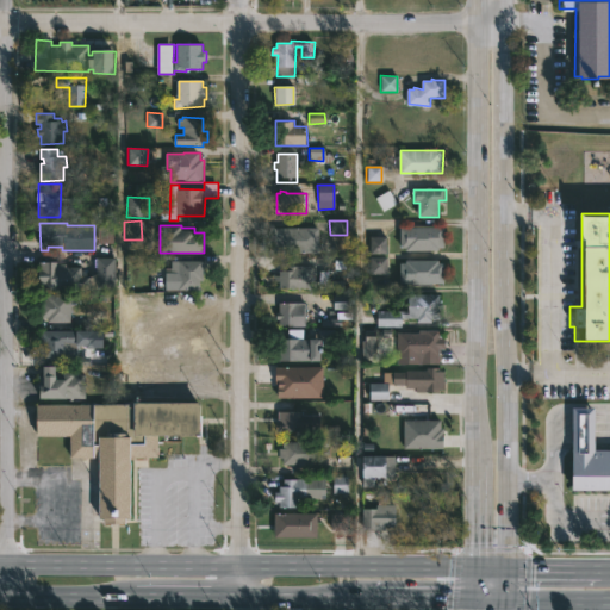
[(318,255),(272,255),(272,228),(319,229),(318,255)]
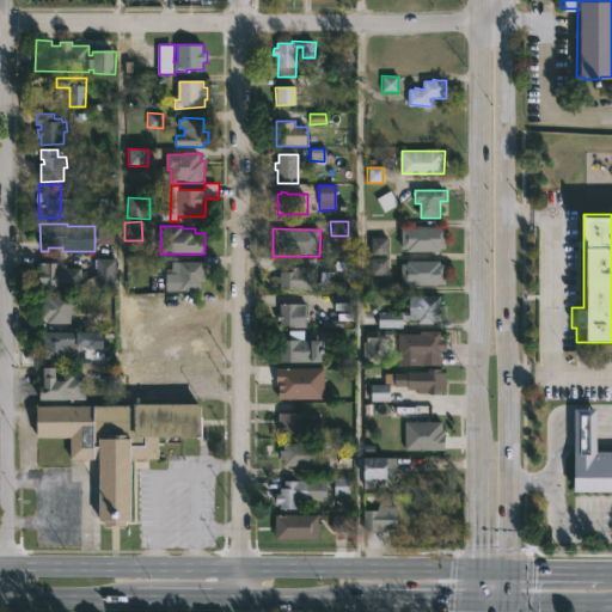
[(441,249),(441,252),(408,251),(408,249),(403,249),(403,228),(447,230),(447,249),(441,249)]
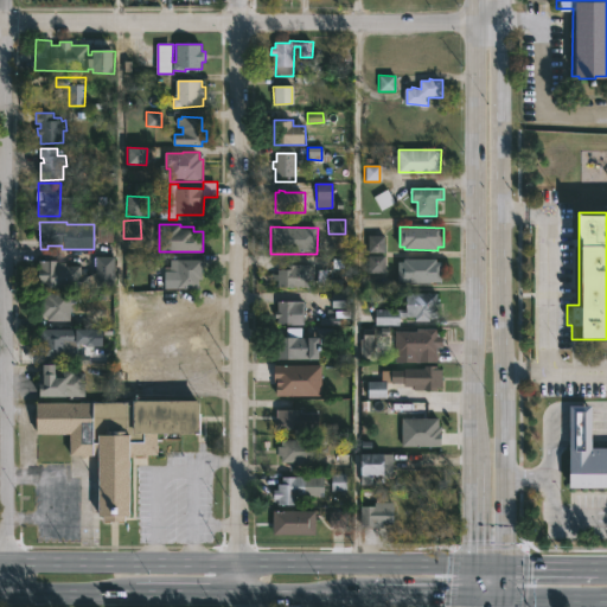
[(368,253),(384,253),(383,236),(368,236),(368,253)]
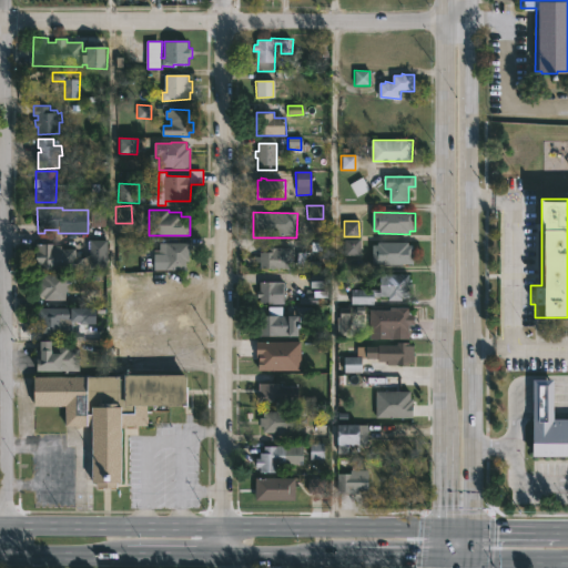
[(108,240),(108,269),(36,270),(36,244),(54,244),(54,246),(62,245),(62,249),(77,249),(77,259),(91,257),(90,240),(108,240)]
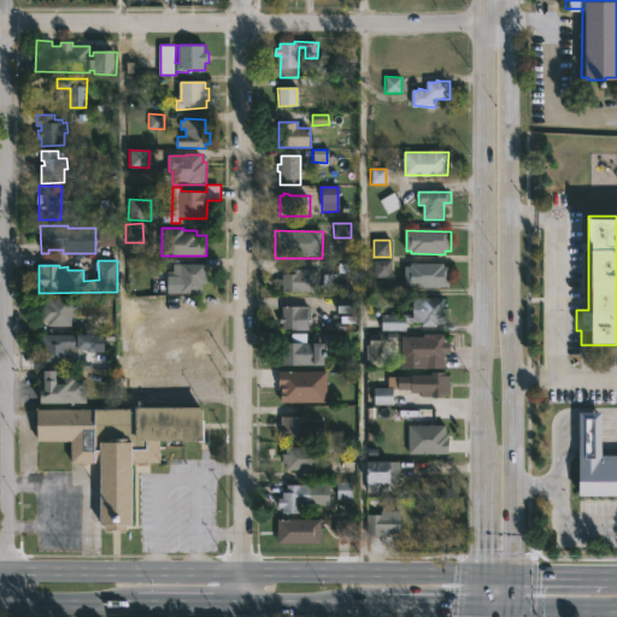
[(391,260),(372,260),(372,278),(391,278),(391,260)]
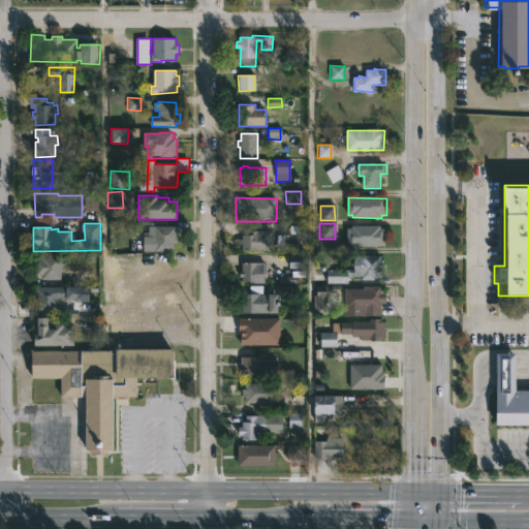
[(177,228),(177,244),(174,244),(174,252),(155,252),(155,247),(152,247),(152,251),(144,251),(144,237),(152,237),(152,241),(155,241),(155,226),(177,226),(177,228)]
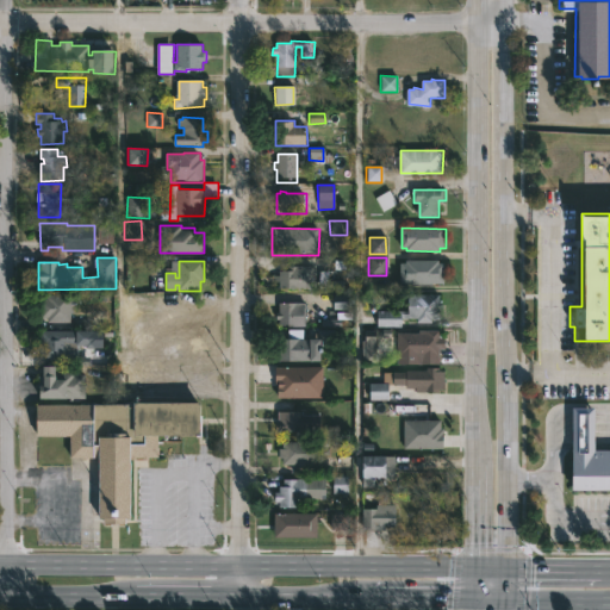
[(441,261),(441,262),(444,262),(446,285),(400,285),(400,262),(406,262),(406,261),(441,261)]
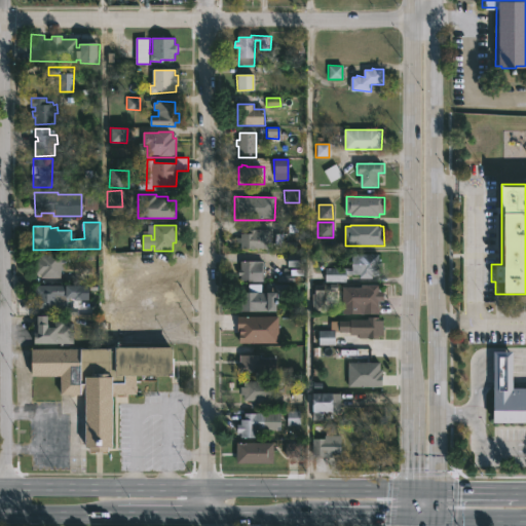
[(270,229),(270,231),(272,231),(272,245),(269,245),(269,250),(240,250),(241,234),(249,234),(249,229),(270,229)]
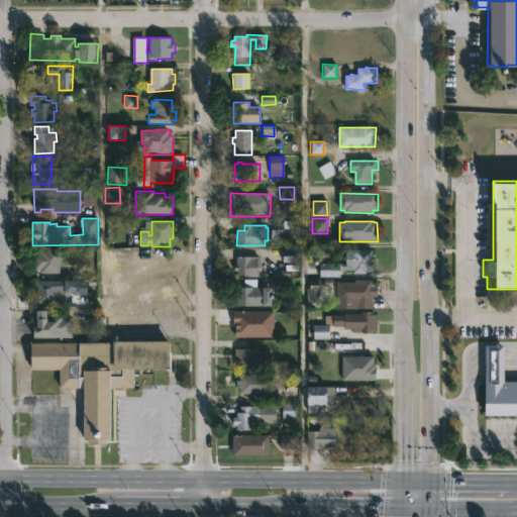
[(60,250),(60,265),(66,265),(66,273),(52,272),(52,274),(33,272),(34,253),(39,253),(39,249),(60,250)]
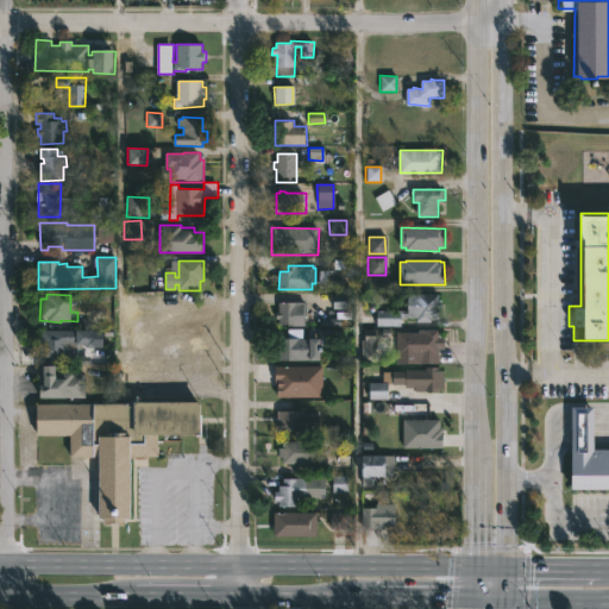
[(440,294),(440,302),(444,302),(444,309),(440,309),(440,319),(431,319),(431,322),(415,322),(415,319),(407,319),(407,294),(440,294)]
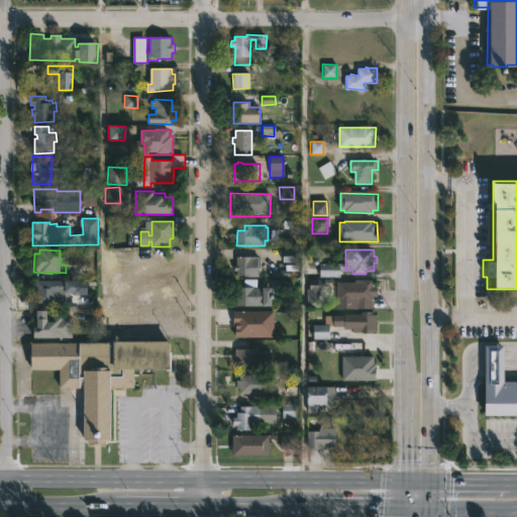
[(282,262),(296,263),(296,250),(282,250),(282,262)]
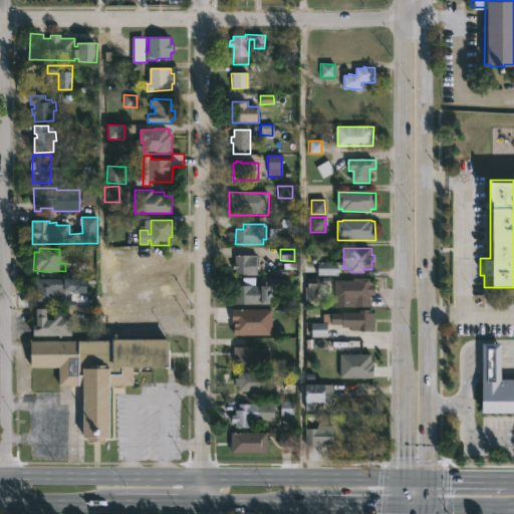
[(257,275),(232,275),(232,264),(235,264),(235,255),(257,255),(257,275)]
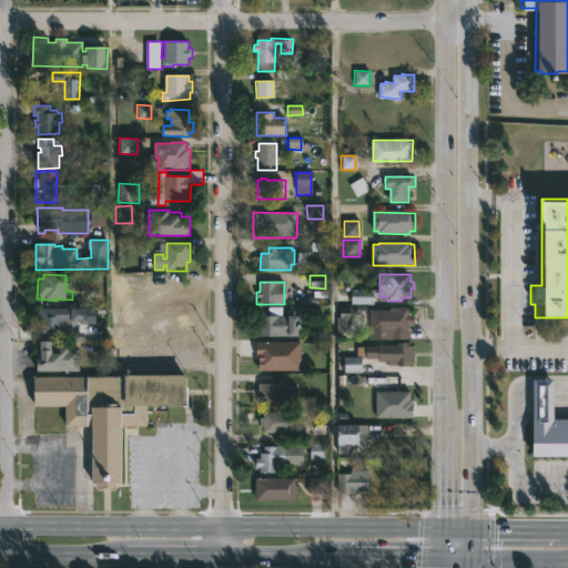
[(40,336),(39,336),(39,307),(92,307),(91,325),(77,325),(77,327),(74,327),(74,336),(40,336)]
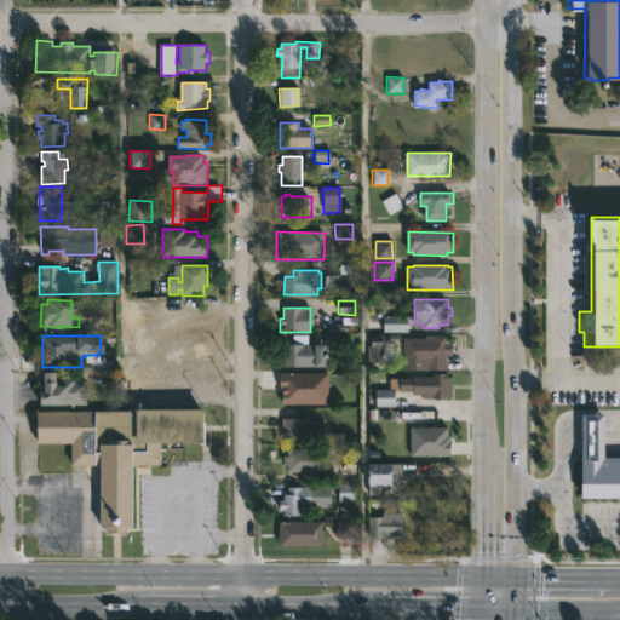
[(342,336),(339,352),(328,352),(328,355),(333,355),(333,360),(329,360),(329,368),(283,367),(283,360),(280,360),(280,351),(285,351),(285,345),(293,345),(294,336),(309,336),(309,344),(327,345),(327,336),(342,336)]
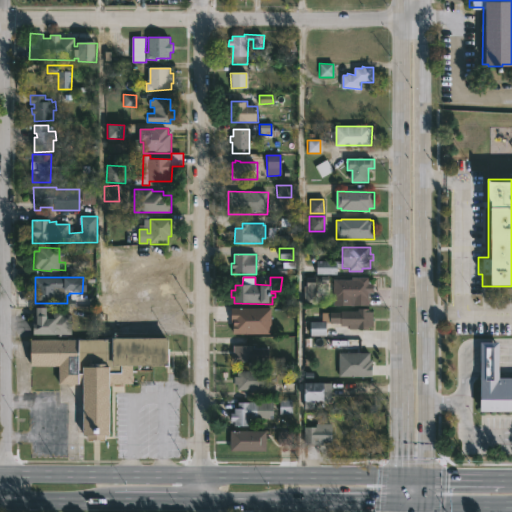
[(369,277),(369,284),(374,284),(374,294),(370,294),(370,307),(334,306),(334,279),(358,280),(358,277),(369,277)]
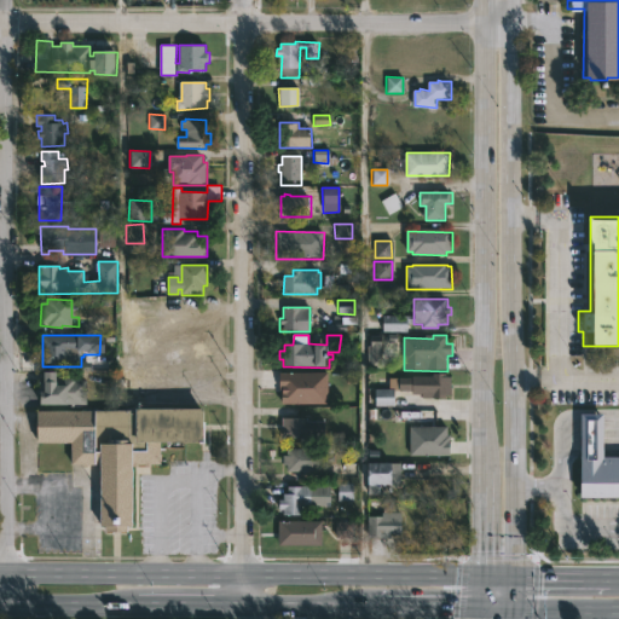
[(381,368),(382,341),(370,341),(369,366),(381,368)]
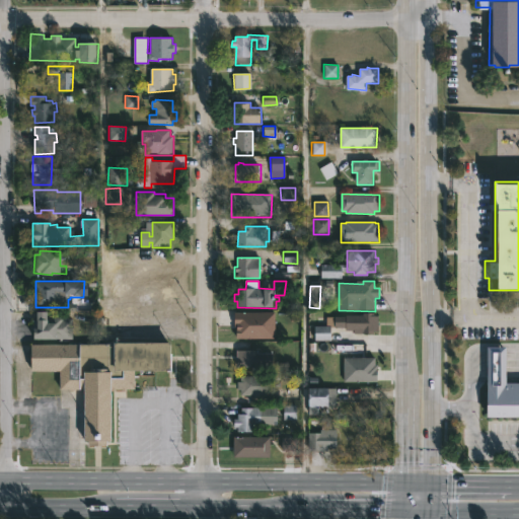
[(74,319),(73,340),(63,340),(63,343),(31,342),(32,320),(40,320),(40,312),(50,313),(50,317),(74,319)]
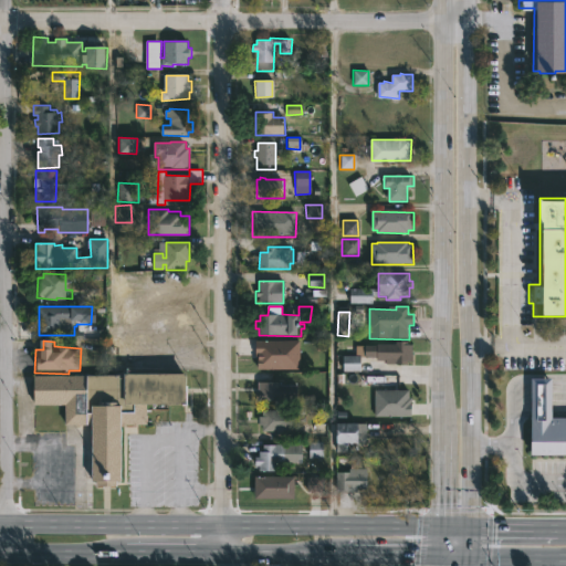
[(408,342),(408,344),(412,344),(412,365),(386,364),(386,360),(377,360),(377,358),(362,357),(362,373),(344,371),(344,356),(355,356),(356,346),(396,345),(396,342),(408,342)]
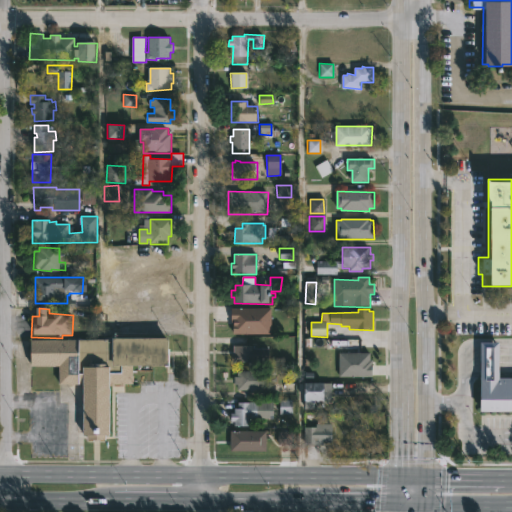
[(257,330),(235,329),(235,313),(257,313),(257,330)]
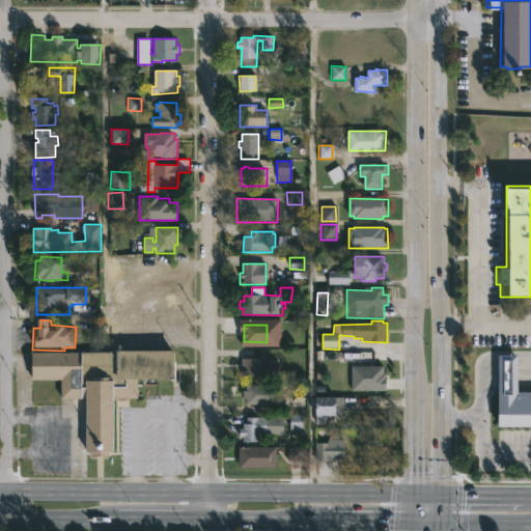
[(174,366),(174,379),(135,379),(135,398),(120,398),(120,397),(116,397),(116,399),(113,399),(113,452),(109,452),(109,455),(89,455),(89,451),(86,451),(85,397),(83,397),(83,399),(79,399),(79,397),(72,397),(72,398),(59,398),(59,378),(28,378),(28,361),(30,361),(30,352),(174,350),(174,366)]
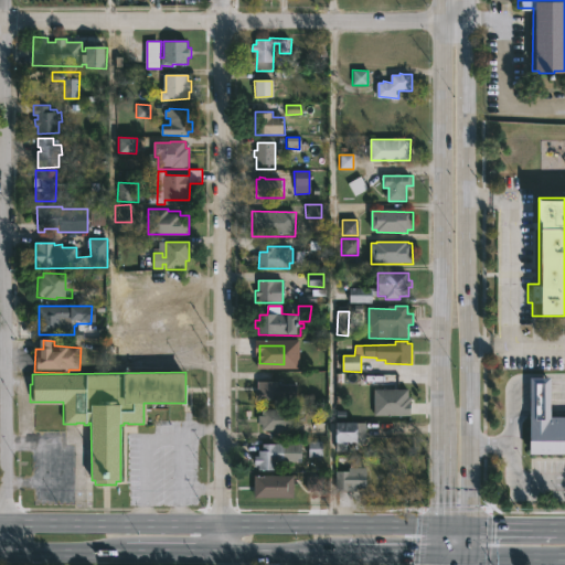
[(564,416),(550,417),(548,379),(529,379),(529,456),(564,455),(564,416)]
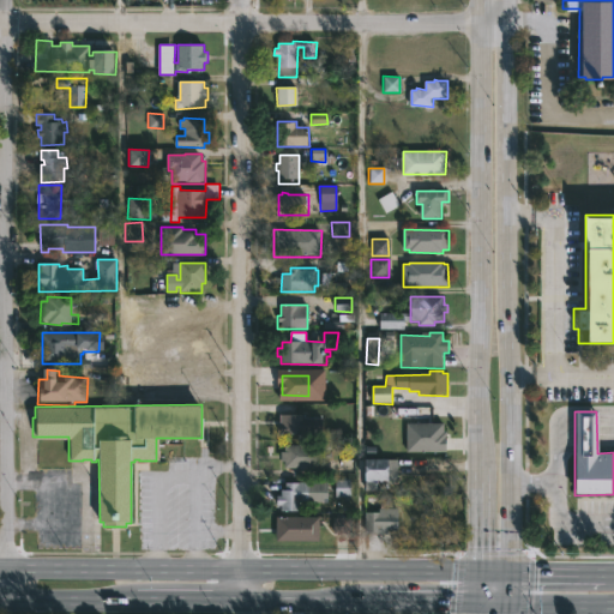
[(306,415),(306,419),(321,419),(321,435),(281,435),(282,415),(306,415)]
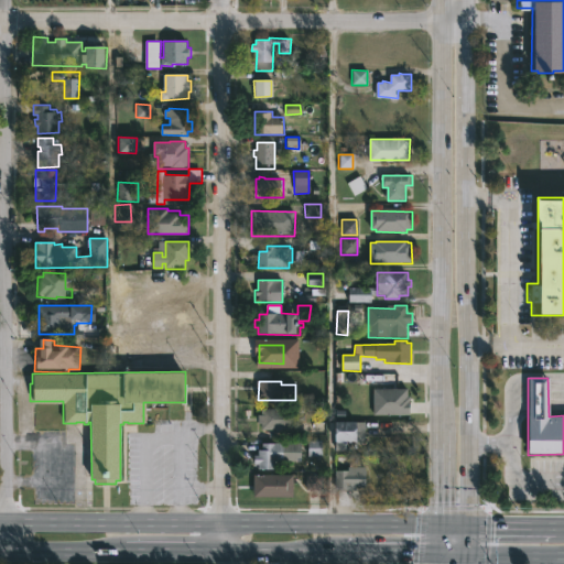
[(372,389),(372,415),(409,414),(408,389),(372,389)]
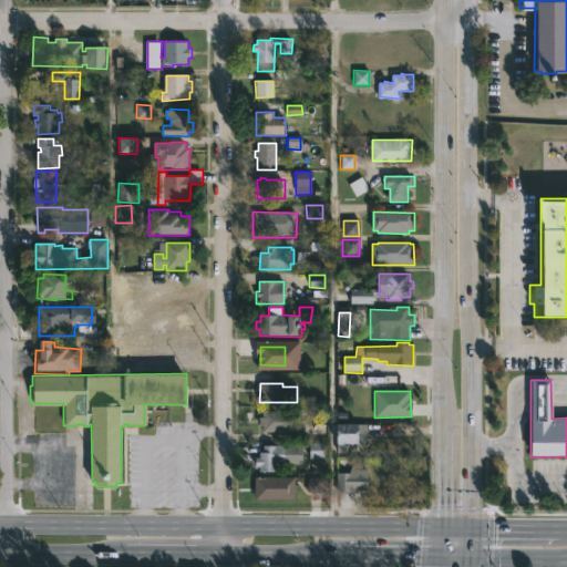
[(289,409),(289,412),(294,412),(294,436),(291,437),(281,437),(281,436),(277,436),(277,433),(264,433),(264,426),(260,426),(260,418),(264,418),(264,412),(278,412),(278,409),(289,409)]
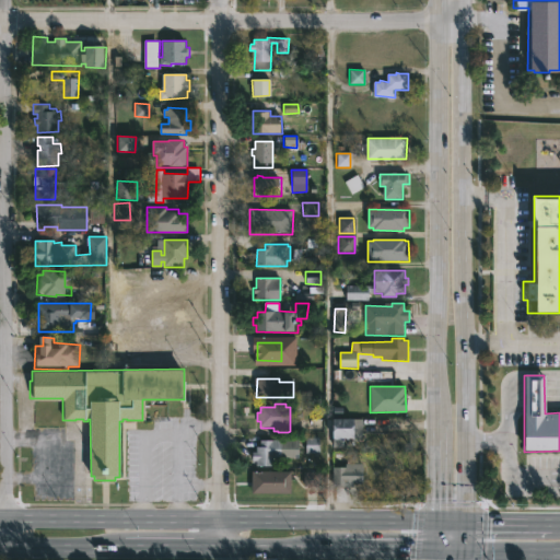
[(345,447),(335,447),(336,419),(364,419),(363,439),(345,440),(345,447)]
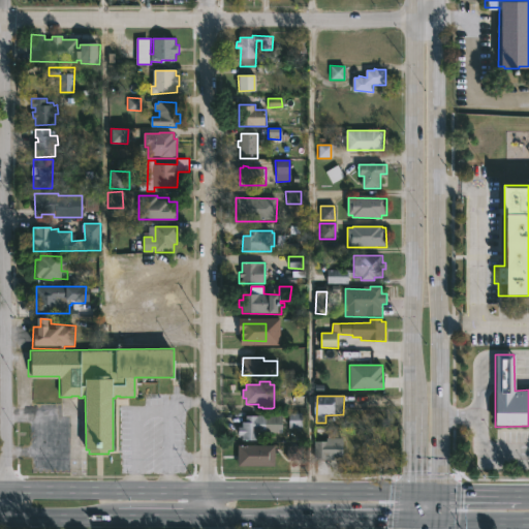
[(301,413),(288,413),(288,429),(301,429),(301,413)]
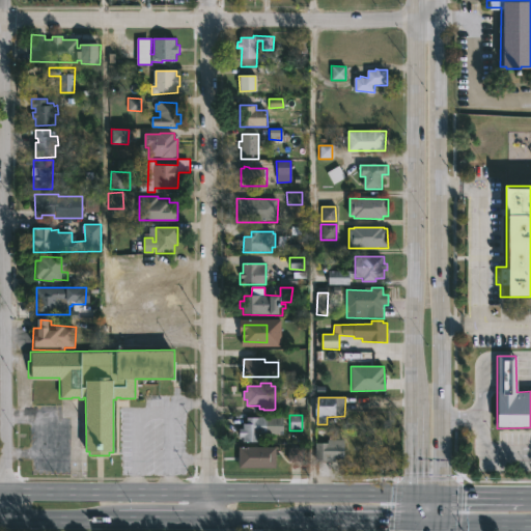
[(260,436),(260,443),(243,443),(243,438),(241,438),(241,429),(243,429),(243,424),(247,424),(247,417),(281,417),(280,436),(260,436)]
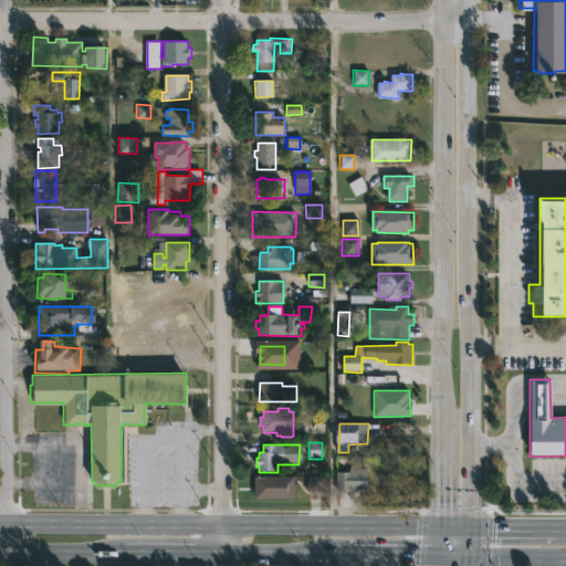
[(368,470),(367,488),(357,488),(357,492),(336,492),(336,472),(350,473),(350,469),(336,468),(336,457),(363,458),(363,470),(368,470)]
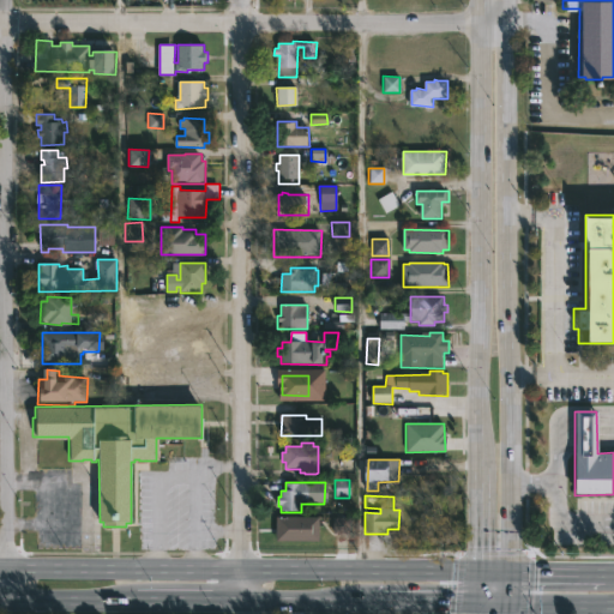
[(332,517),(333,534),(350,533),(348,516),(332,517)]
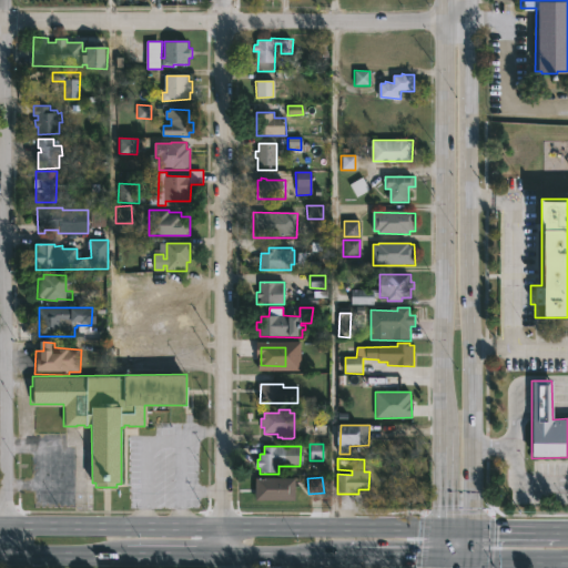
[(255,500),(294,500),(294,486),(300,486),(300,478),(254,478),(255,500)]
